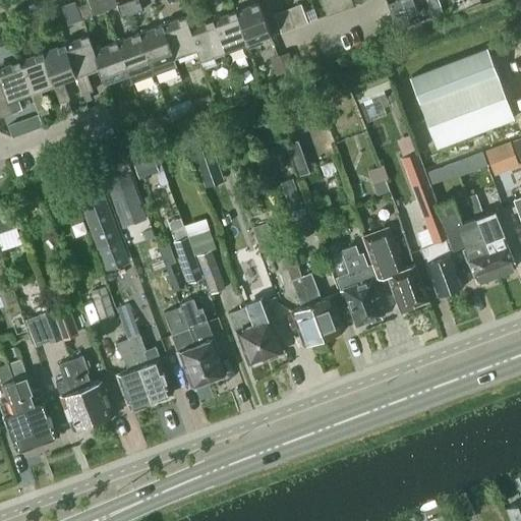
[(138,0),(129,0),(127,1),(131,13),(142,9),(138,0)]
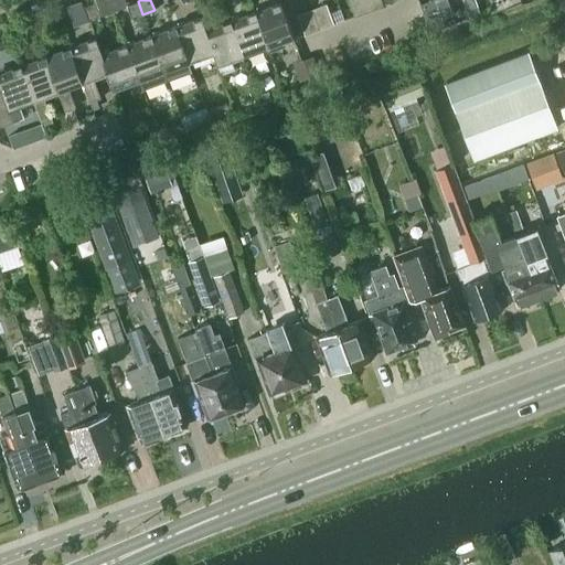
[(290,16),(310,9),(307,0),(298,0),(286,4),(290,16)]
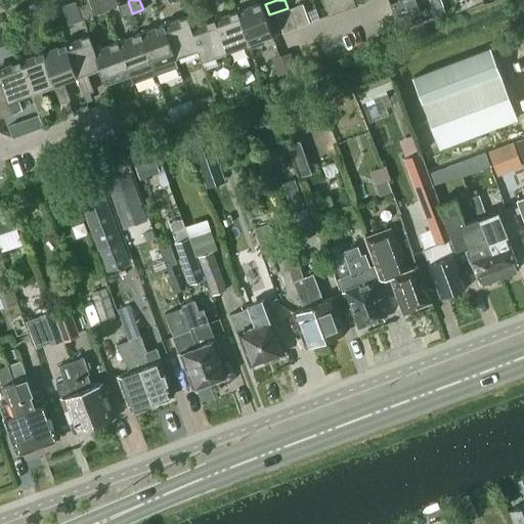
[(415,0),(403,0),(409,16),(420,13),(415,0)]
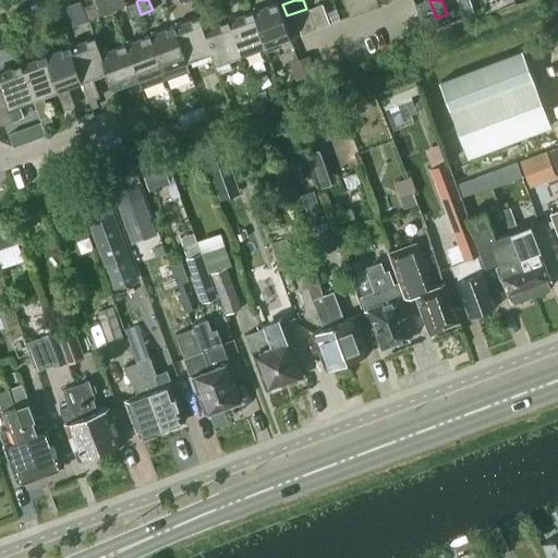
[(141,14),(136,1),(124,5),(130,19),(141,14)]
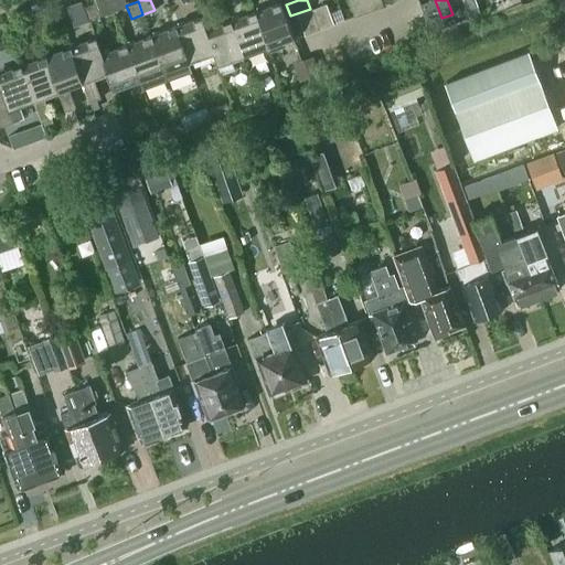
[(94,2),(83,6),(88,19),(99,16),(94,2)]
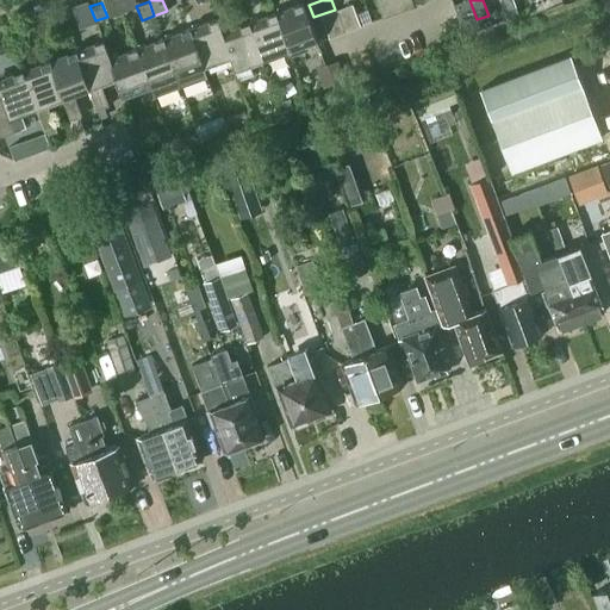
[(302,2),(275,12),(288,49),(288,50),(291,56),(307,49),(305,43),(316,39),(302,2)]
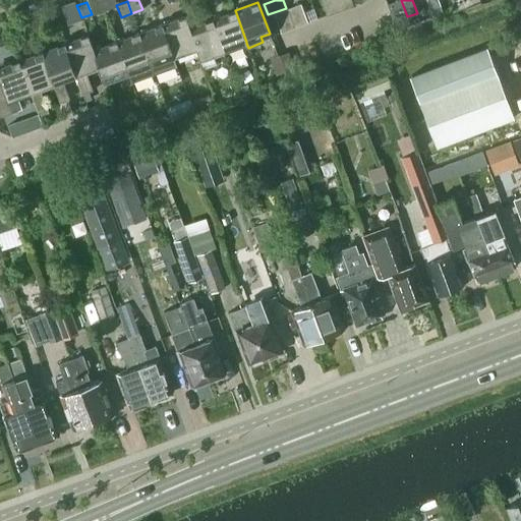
[(440,4),(430,8),(433,16),(443,13),(440,4)]
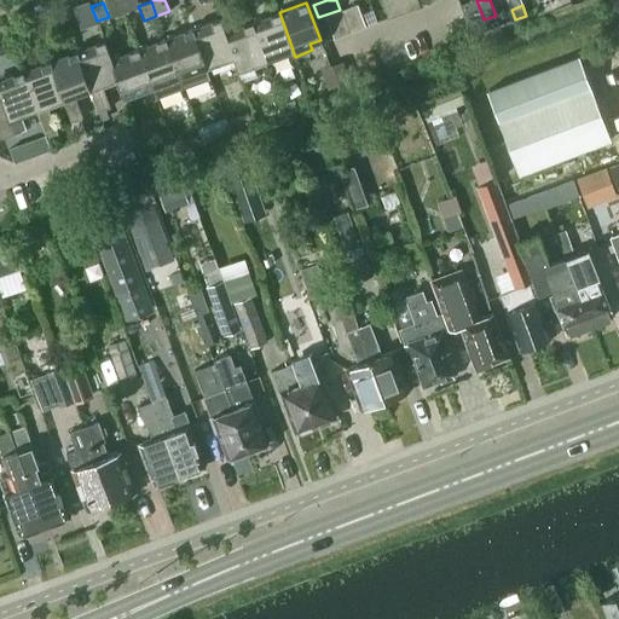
[(279,12),(252,22),(266,61),(293,51),(293,50),(279,12)]
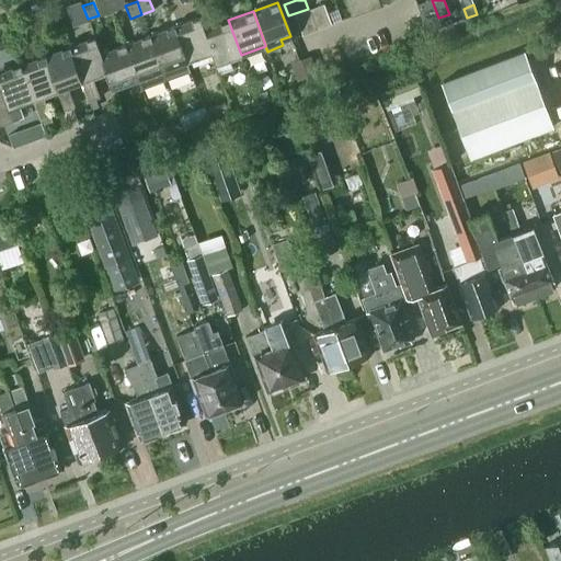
[(199,16),(174,26),(186,60),(212,52),(204,29),(199,16)]
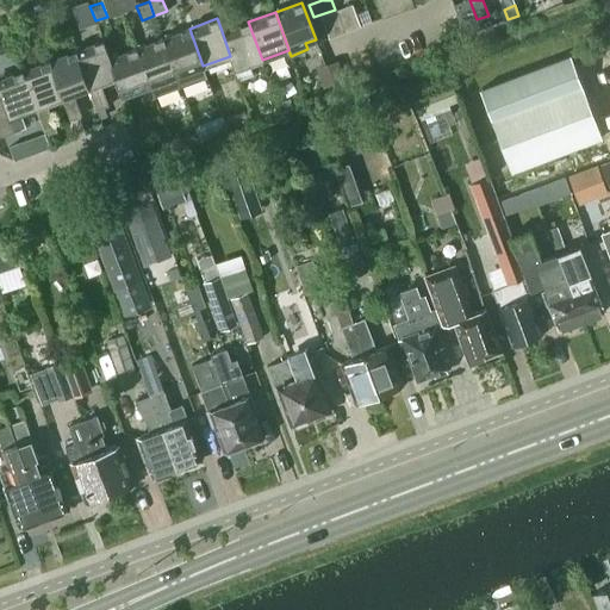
[(248,22),(222,31),(230,56),(235,69),(262,60),(248,22)]
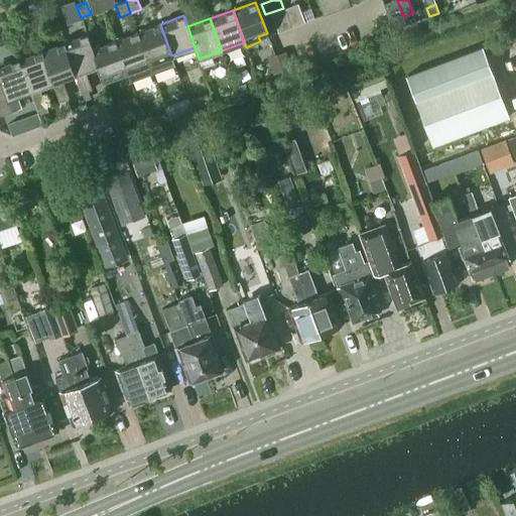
[(160,24),(137,32),(149,63),(152,74),(175,66),(171,55),(160,24)]
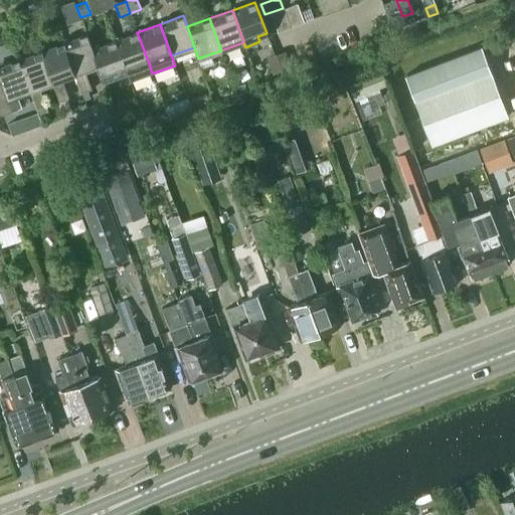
[(137,32),(115,40),(126,71),(128,71),(131,81),(152,73),(149,63),(137,32)]
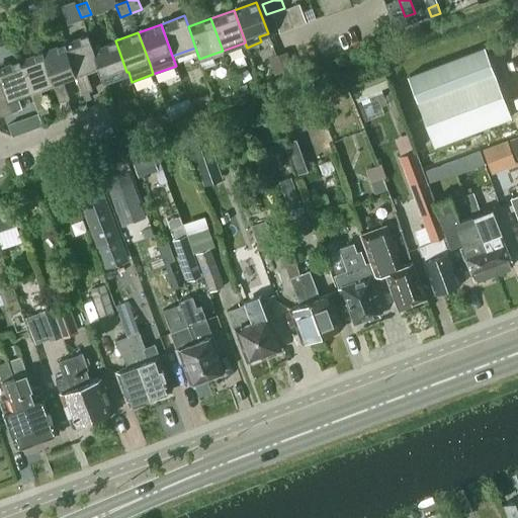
[(87,33),(64,42),(76,74),(75,74),(82,93),(92,89),(85,71),(98,66),(92,50),(93,49),(87,33)]
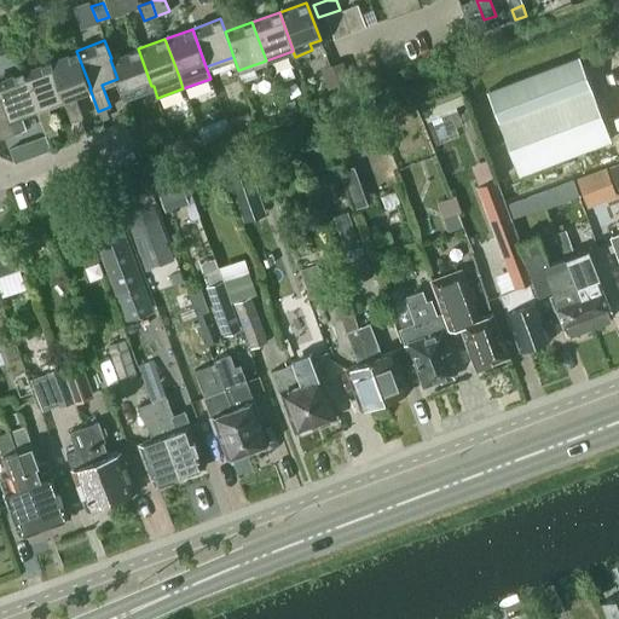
[(138,48),(111,58),(110,59),(117,79),(123,97),(151,86),(138,48)]
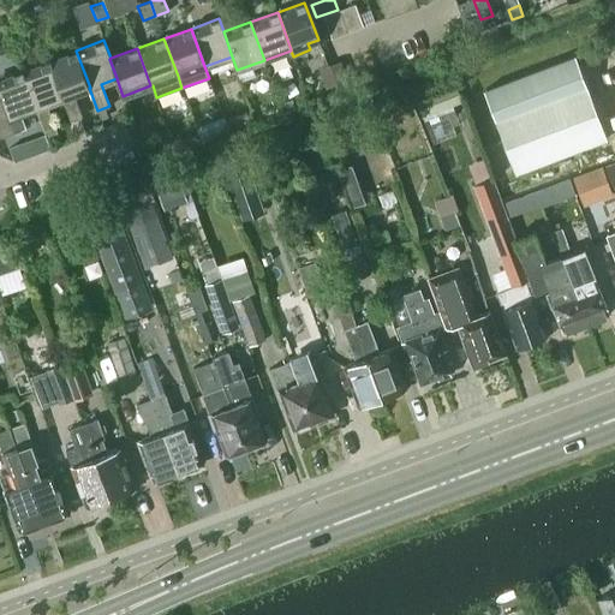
[(76,51),(49,60),(63,99),(71,121),(79,118),(82,117),(73,94),(89,88),(90,88),(76,51)]
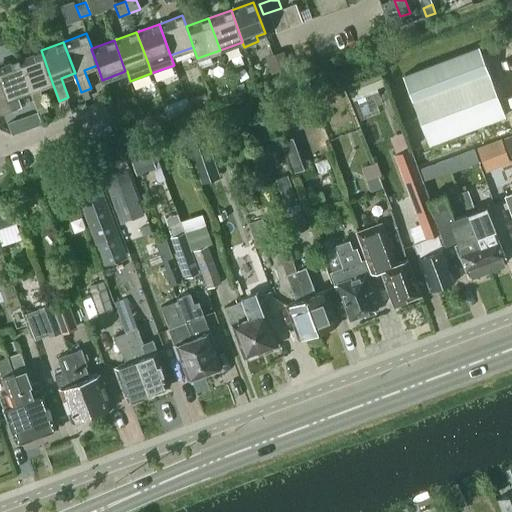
[(503,116),(477,46),(401,75),(427,144),(503,116)]
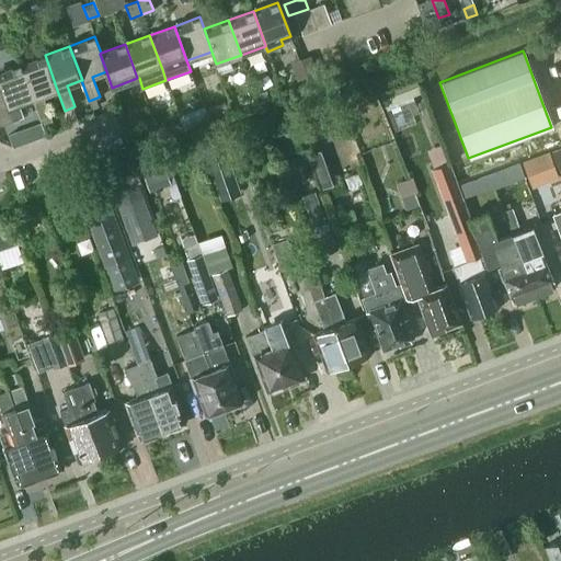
[(45,55),(20,65),(33,99),(32,99),(39,119),(50,115),(43,95),(57,90),(45,55)]
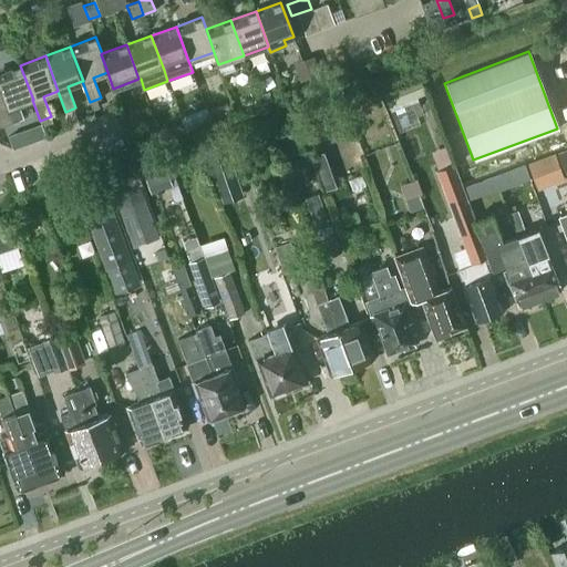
[(315,55),(294,62),(303,90),(323,83),(315,55)]
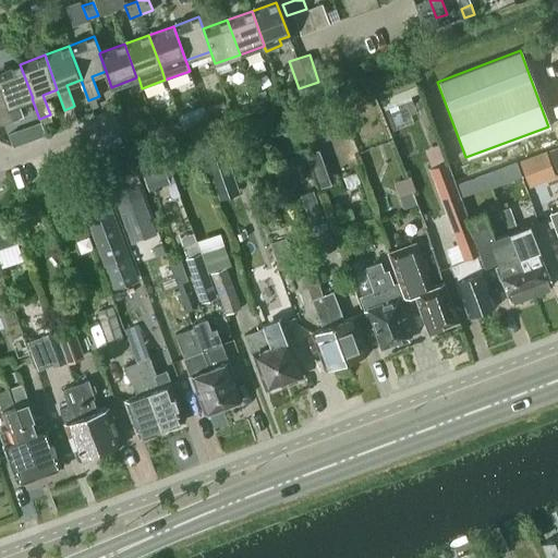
[(8,107),(32,98),(33,98),(20,64),(0,71),(0,87),(1,89),(0,88),(0,123),(12,120),(8,107)]
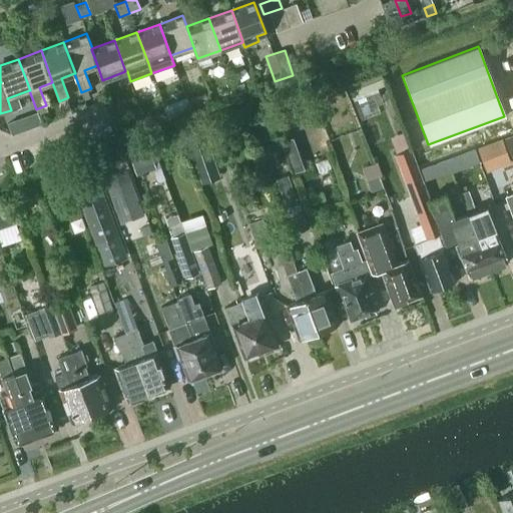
[(235,85),(238,93),(246,90),(243,82),(235,85)]
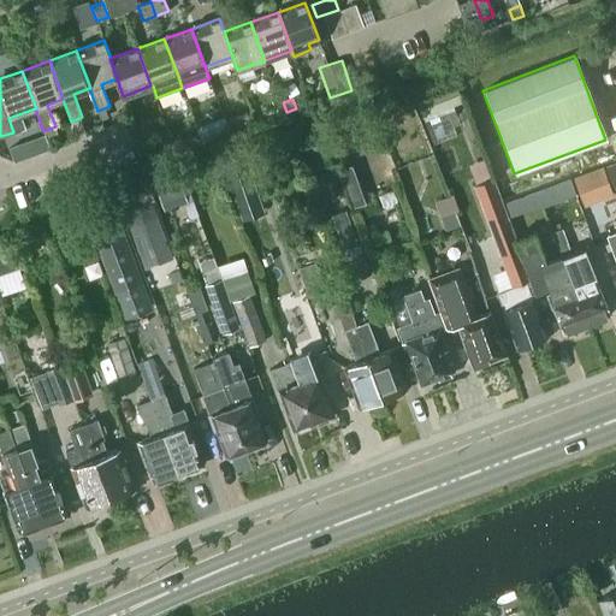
[(433,117),(456,111),(454,100),(430,106),(433,117)]
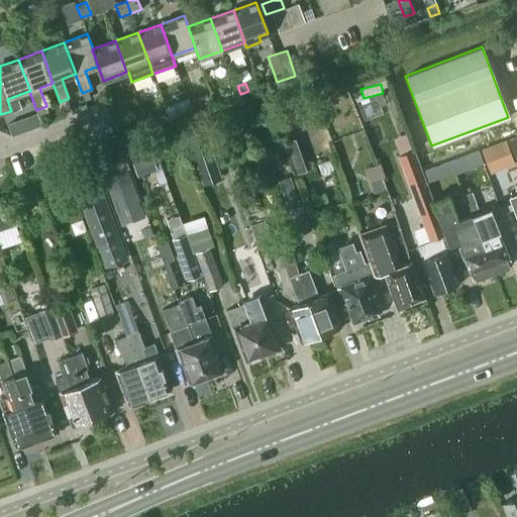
[(72,110),(67,99),(60,102),(64,113),(72,110)]
